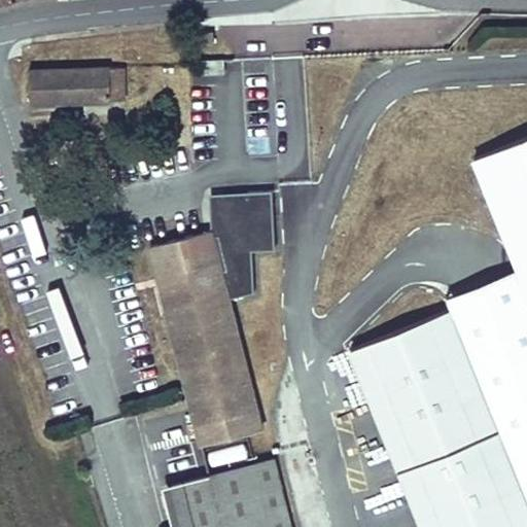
[(215,30),(199,31),(199,43),(216,42),(215,30)]
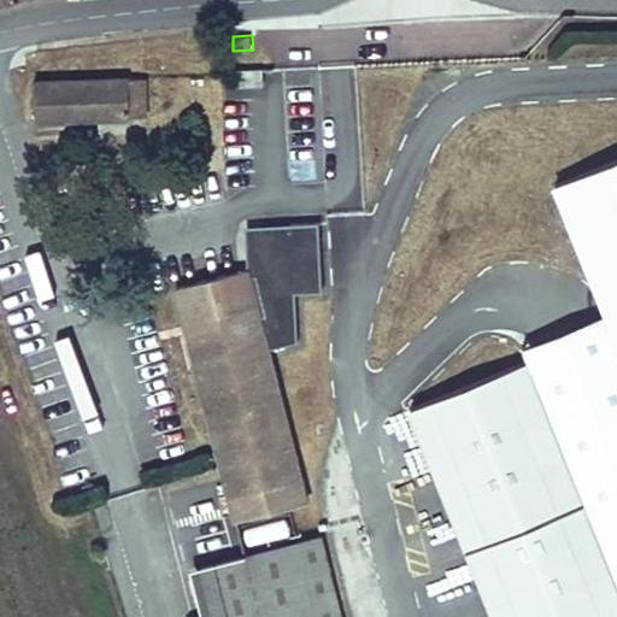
[(148,77),(36,80),(37,125),(150,123),(148,77)]
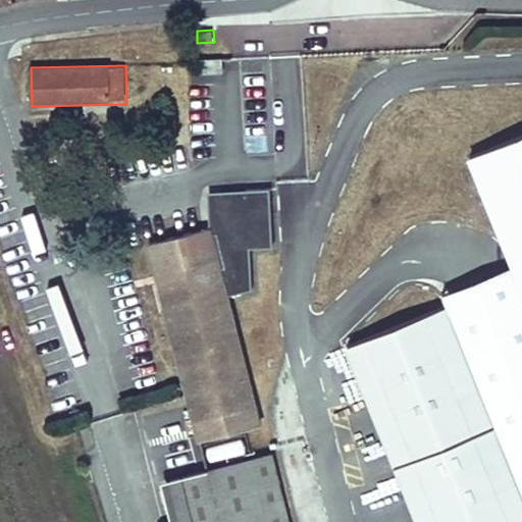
[(521,142),(470,162),(521,297),(521,142)]
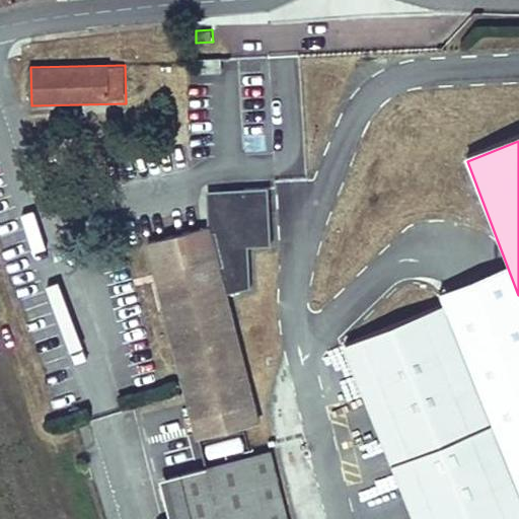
[(210,244),(222,290),(248,284),(247,246),(269,245),(267,184),(242,186),(242,191),(214,192),(216,241),(210,244)]
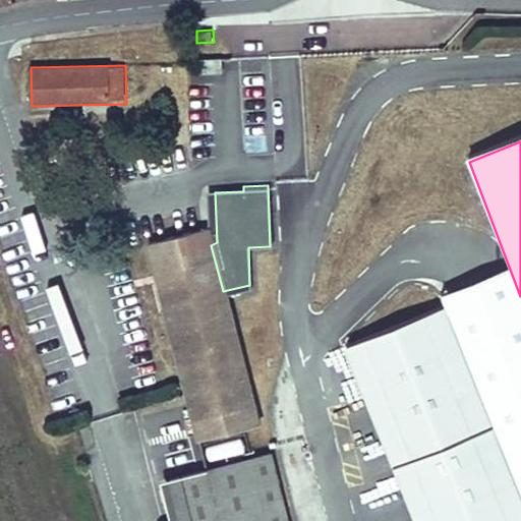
[(205,221),(147,235),(184,390),(198,439),(256,423),(223,291),(211,245),(205,221)]
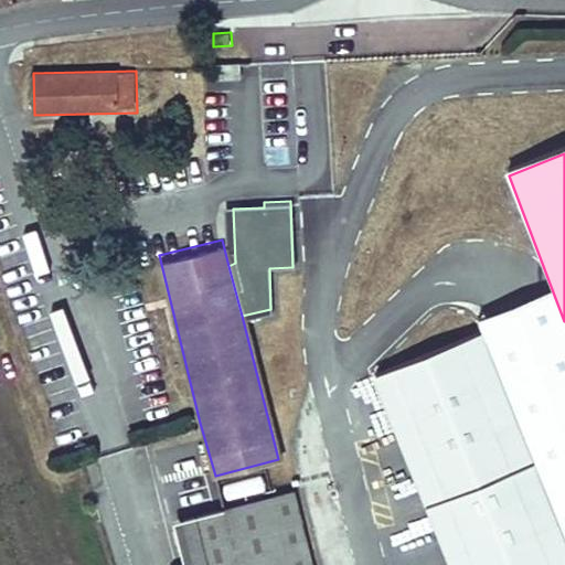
[(564,564),(564,556),(481,339),(373,379),(447,564),(564,564)]
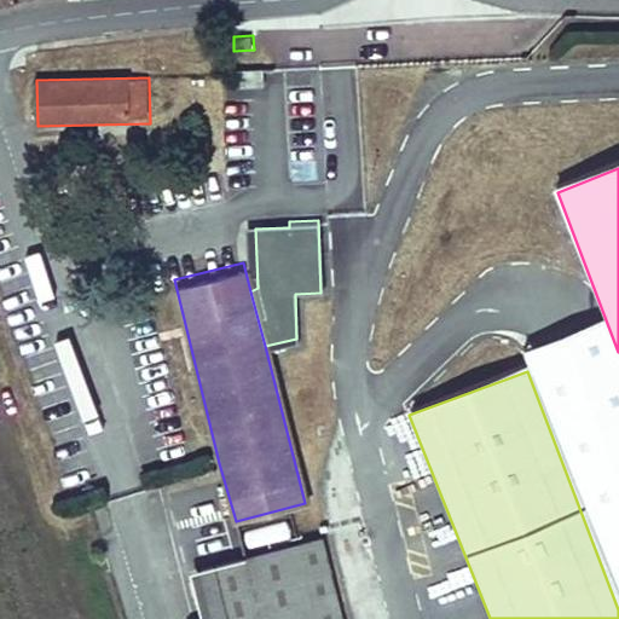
[(340,618),(317,534),(196,568),(209,618),(340,618)]
